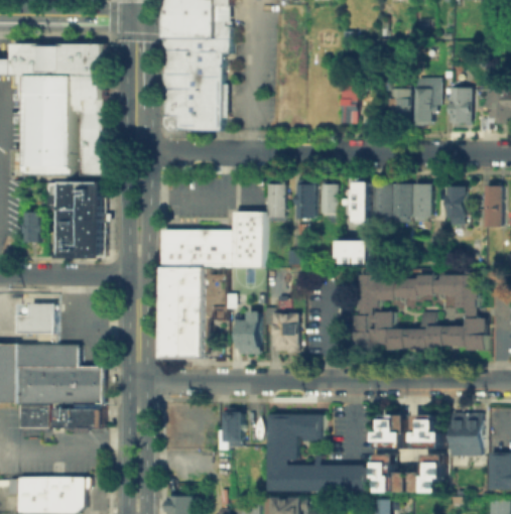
[(164,44),(164,0),(229,0),(229,44),(164,44)]
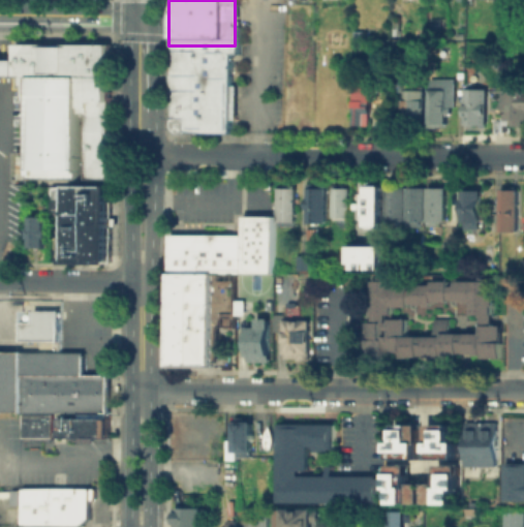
[(168,45),(235,45),(235,60),(226,60),(226,138),(182,138),(182,125),(168,125),(168,45)]
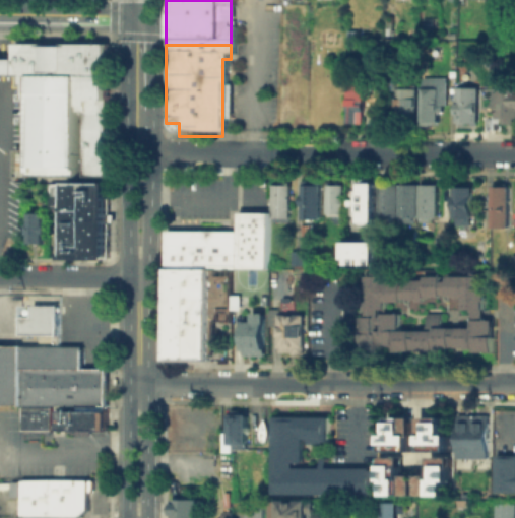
[(16,51),(105,51),(105,82),(27,82),(16,82),(16,65),(16,51)]
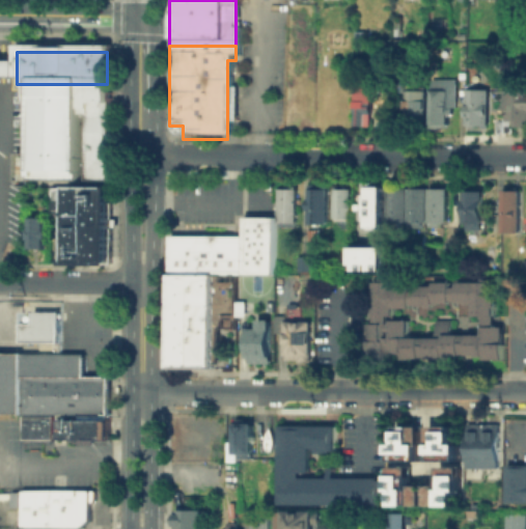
[(399,82),(414,82),(414,93),(426,93),(426,134),(405,134),(405,100),(399,100),(399,82)]
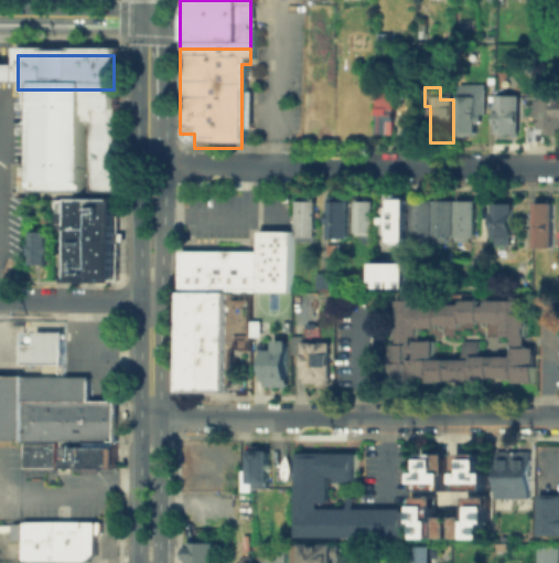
[(30,89),(114,89),(114,205),(53,205),(30,205),(30,89)]
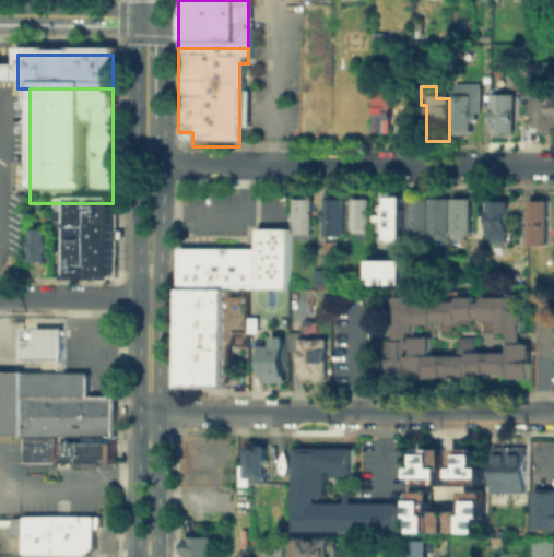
[(454,92),(479,92),(479,121),(471,121),(471,141),(454,141),(454,92)]
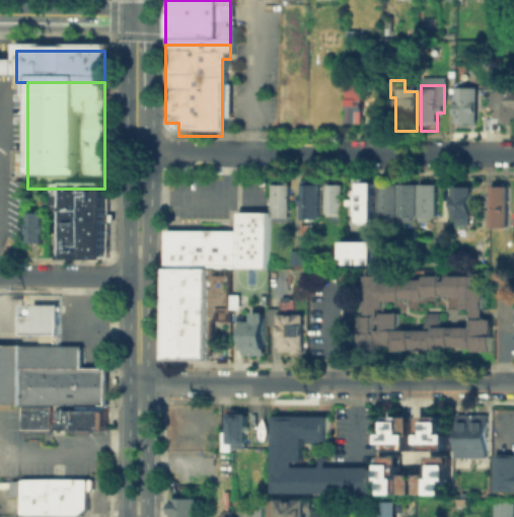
[(345,86),(361,86),(361,129),(345,129),(345,86)]
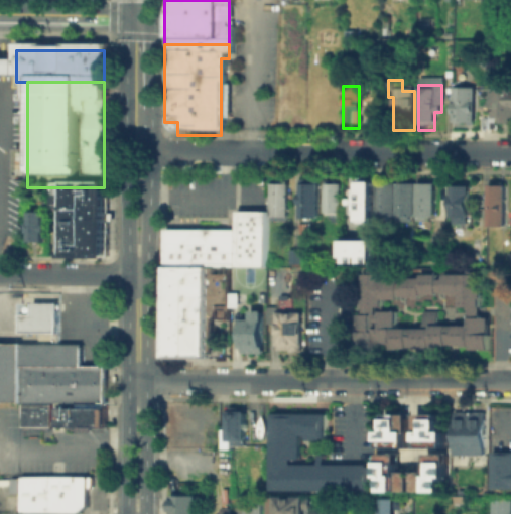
[(453,93),(474,93),(474,128),(453,128),(453,93)]
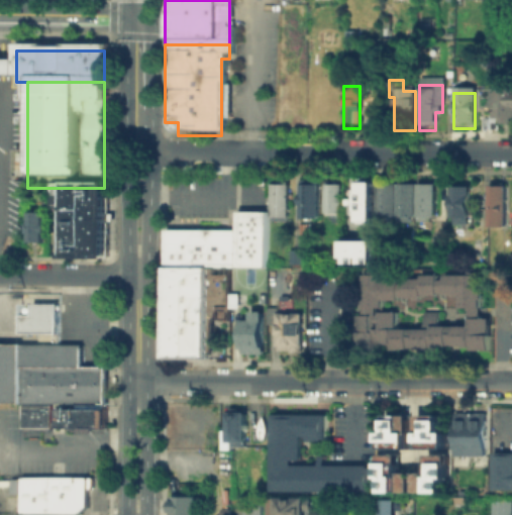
[(492,93),(511,93),(511,128),(492,128),(492,93)]
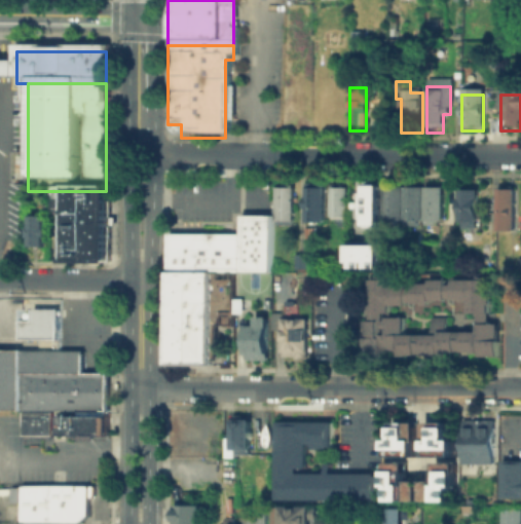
[(300,184),(320,184),(320,223),(300,223),(300,184)]
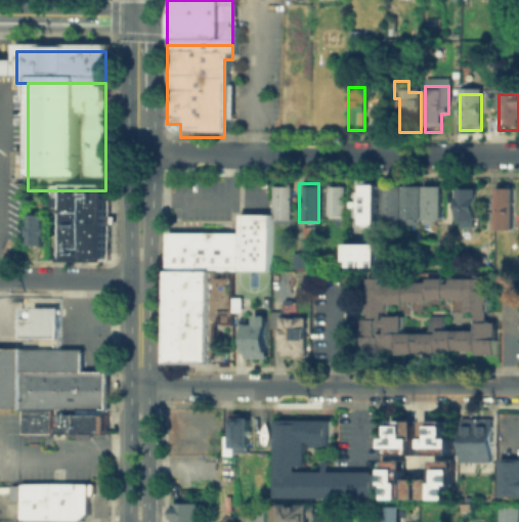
[(359,208),(353,208),(353,201),(359,201),(359,190),(361,190),(361,184),(376,184),(376,224),(361,224),(361,218),(359,218),(359,208)]
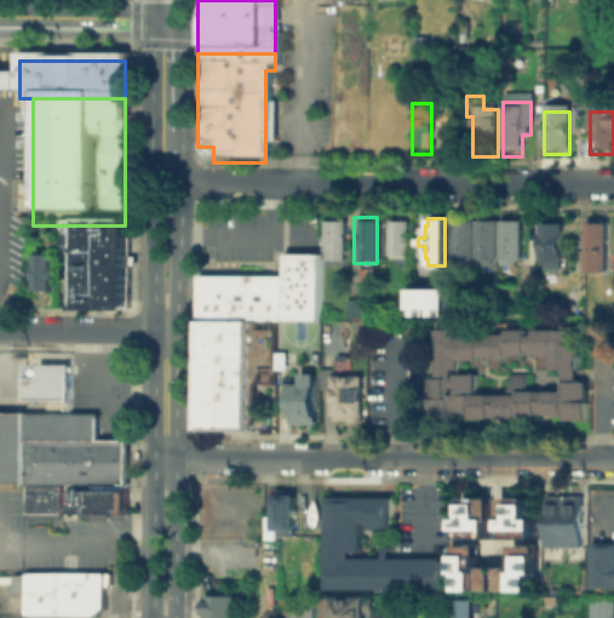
[(319,221),(342,221),(342,264),(319,264),(319,253),(319,221)]
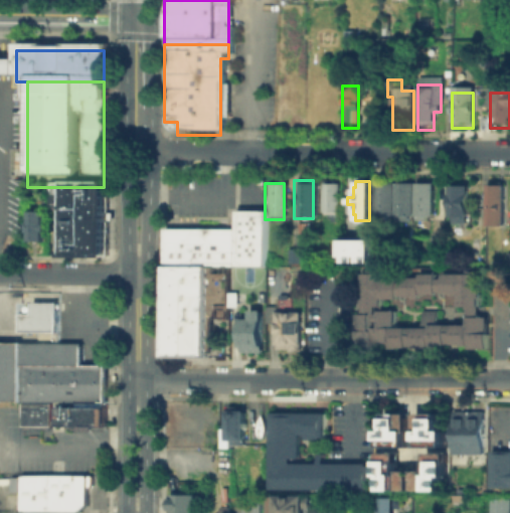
[(319,183),(336,183),(335,211),(319,211),(319,183)]
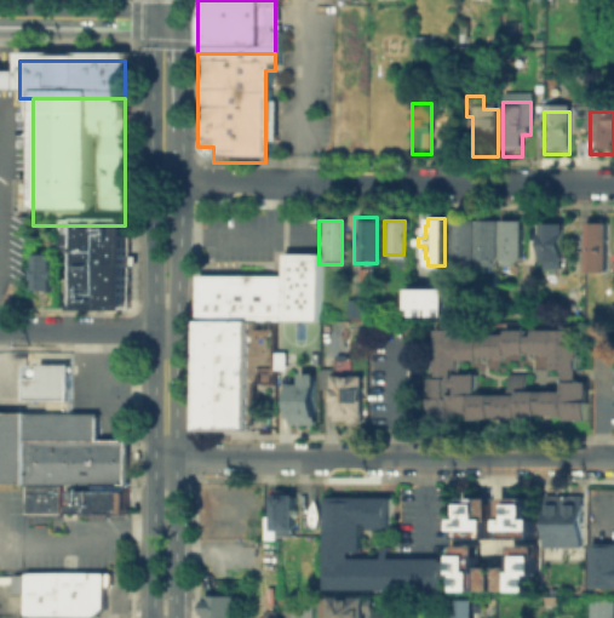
[(449,221),(471,221),(471,259),(449,258),(449,221)]
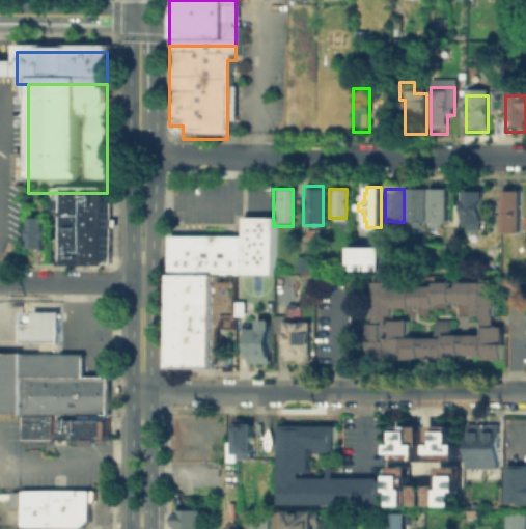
[(406,222),(404,222),(404,189),(424,189),(424,221),(418,221),(418,228),(406,228),(406,222)]
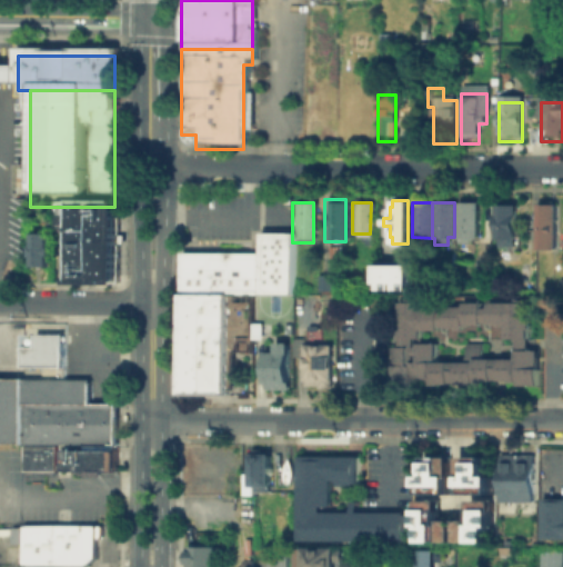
[(466,238),(466,244),(456,244),(456,237),(454,237),(454,202),(473,202),(473,238),(466,238)]
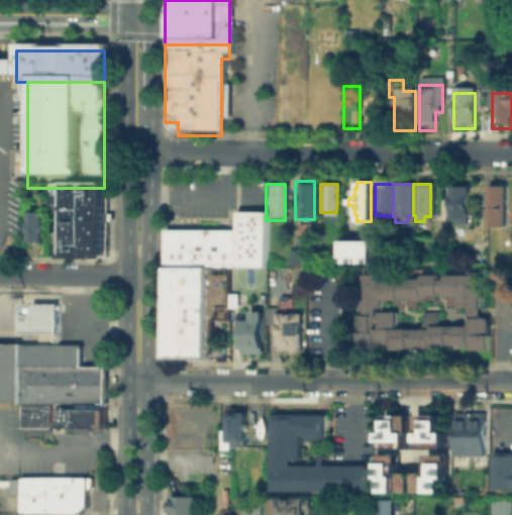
[(449,216),(446,216),(447,186),(465,186),(465,216),(464,216),(464,225),(448,225),(449,216)]
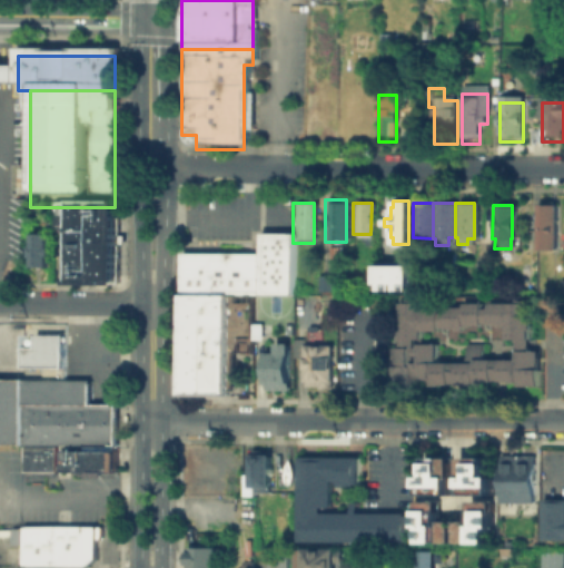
[(533,205),(551,205),(551,251),(533,251),(533,205)]
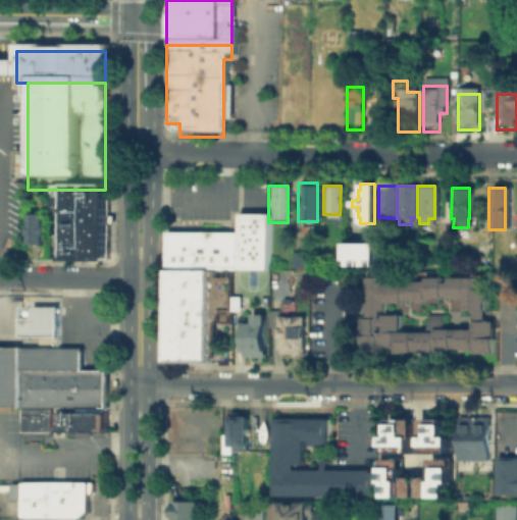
[(49,190),(105,190),(105,270),(64,270),(64,214),(49,214),(49,190)]
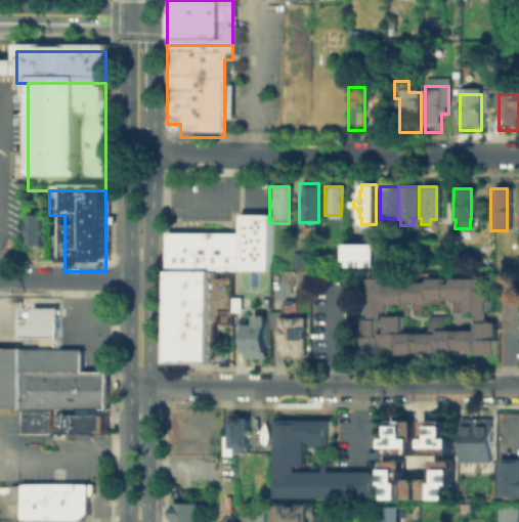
[(238,233),(238,214),(269,214),(269,223),(268,271),(236,271),(238,233)]
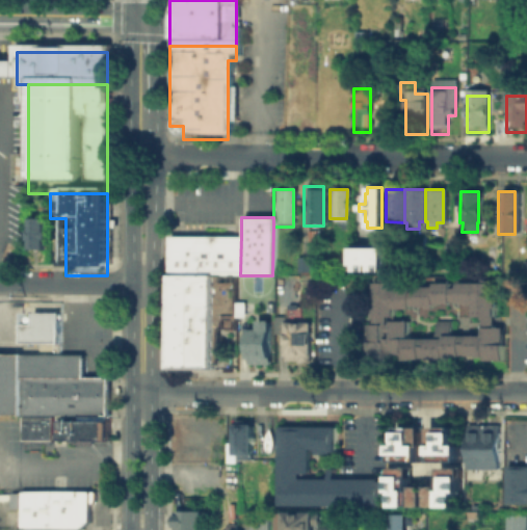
[(28,227),(43,227),(43,255),(28,255),(28,227)]
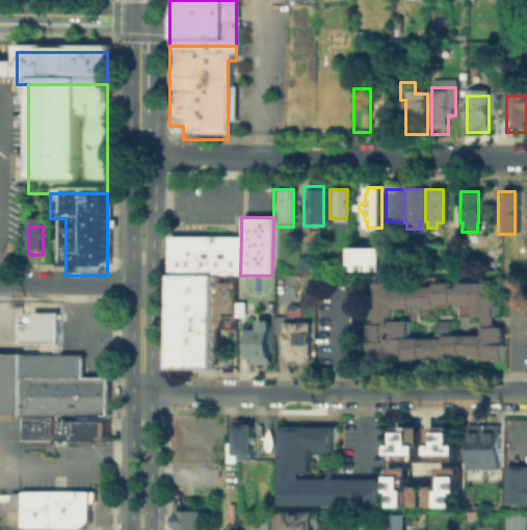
[(305,242),(305,231),(317,230),(318,242),(305,242)]
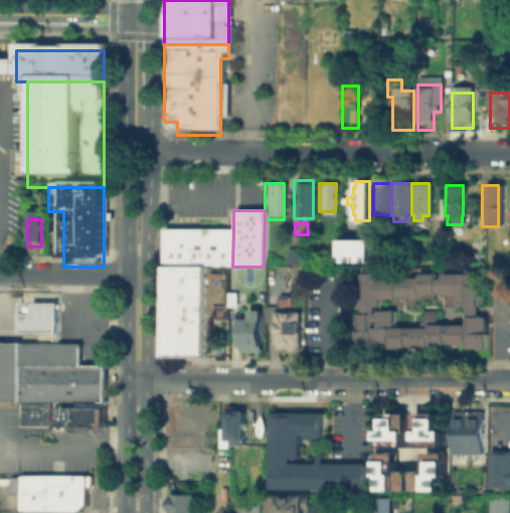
[(184,267),(161,267),(161,229),(184,229),(184,267)]
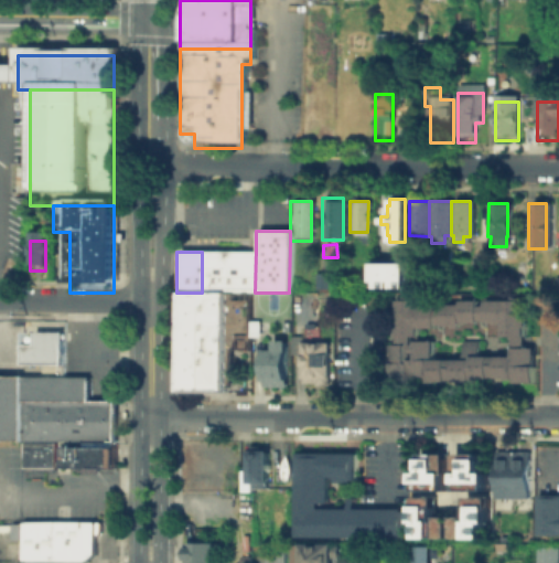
[(224,293),(202,293),(202,252),(225,252),(224,293)]
